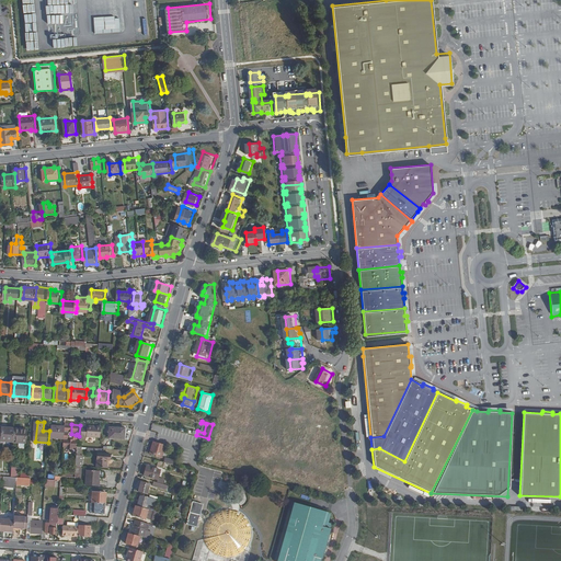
[(67,438),(67,426),(54,425),(54,437),(67,438)]
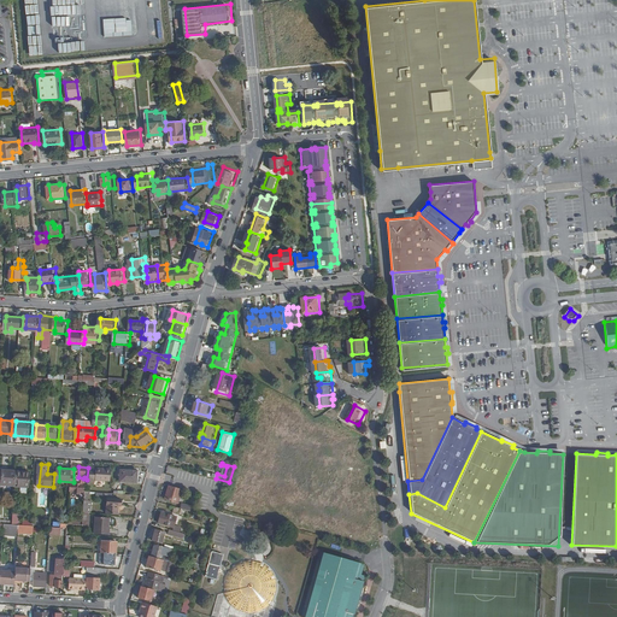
[(113,481),(115,469),(99,468),(99,469),(93,469),(93,480),(113,481)]
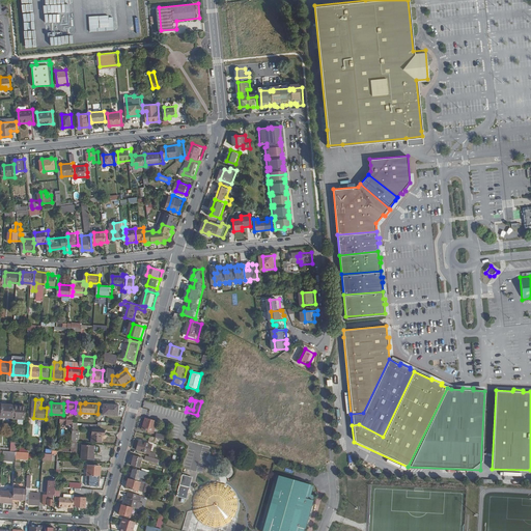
[(16,406),(16,404),(3,403),(3,417),(15,418),(16,406)]
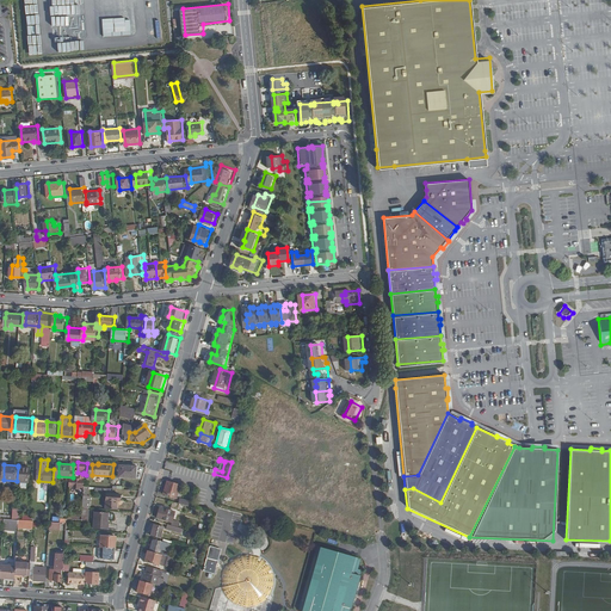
[(140,479),(140,466),(123,464),(122,477),(140,479)]
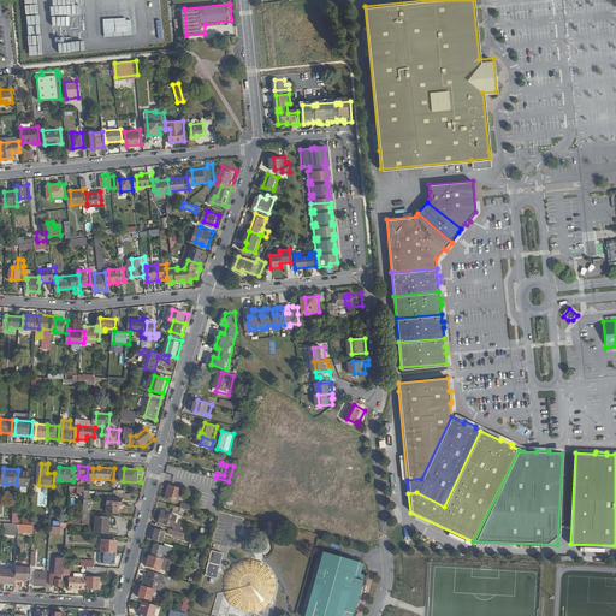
[(31,487),(33,471),(18,471),(17,485),(17,486),(31,487)]
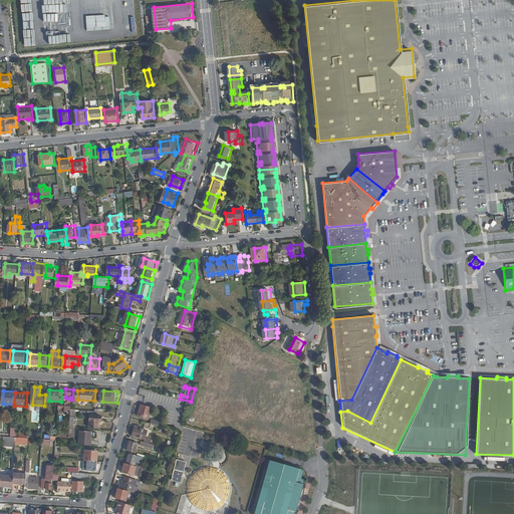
[(151,420),(154,408),(144,405),(141,417),(151,420)]
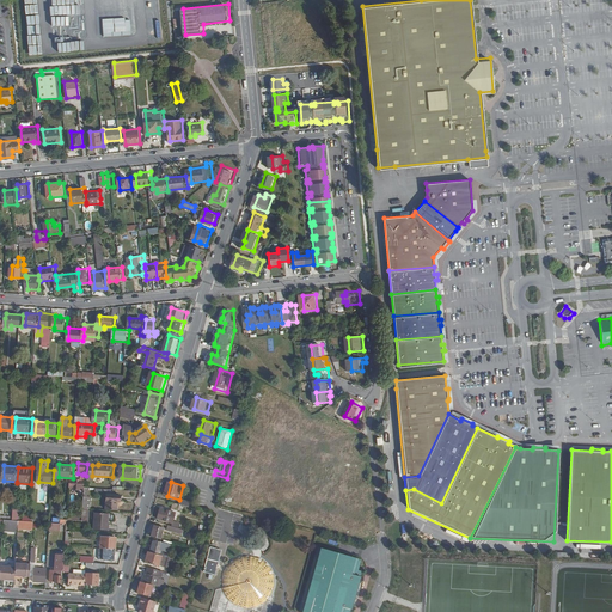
[(120,510),(120,502),(123,502),(123,495),(108,494),(106,509),(120,510)]
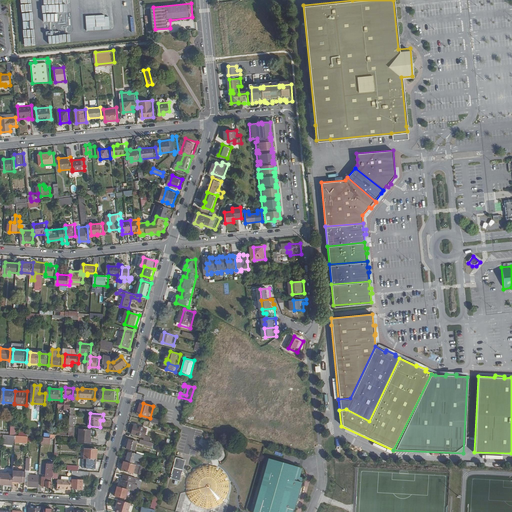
[(74,438),(75,425),(71,425),(71,433),(58,432),(58,437),(74,438)]
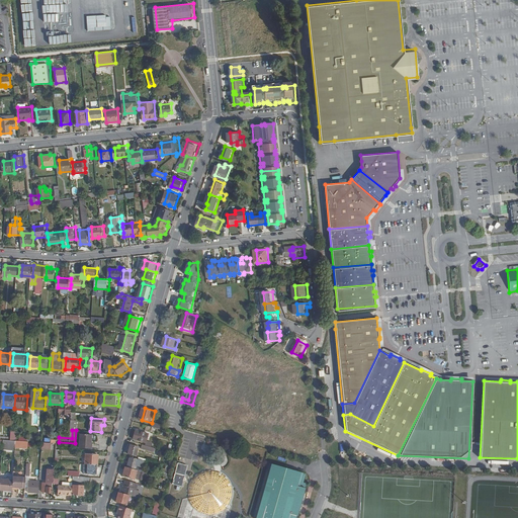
[(149,442),(152,434),(139,430),(137,439),(142,441),(142,440),(149,442)]
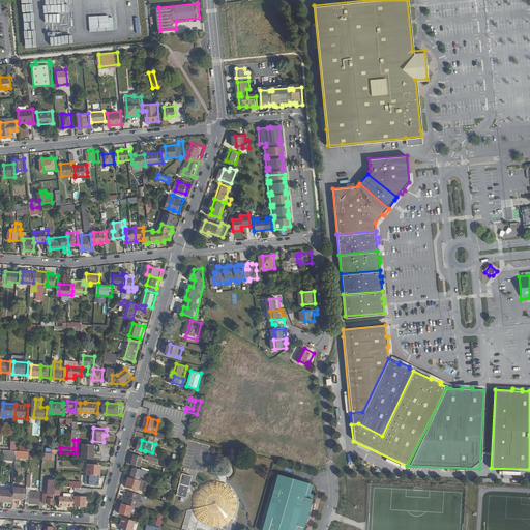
[(95,460),(96,444),(86,443),(85,459),(95,460)]
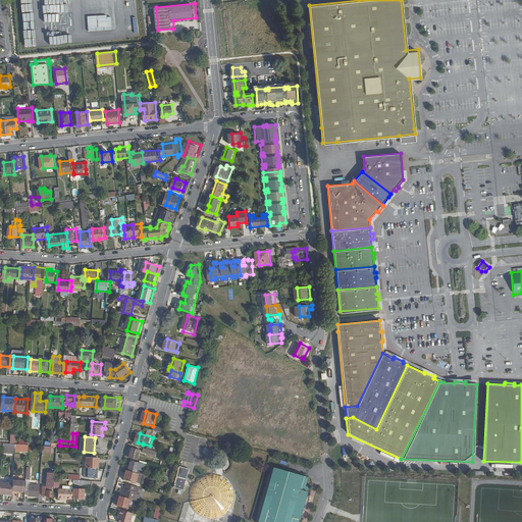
[(140,461),(143,451),(135,448),(132,458),(140,461)]
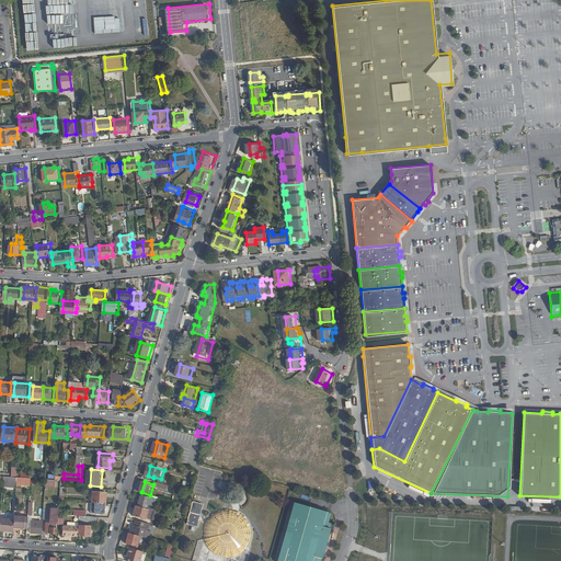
[(109,504),(109,493),(96,492),(95,503),(109,504)]
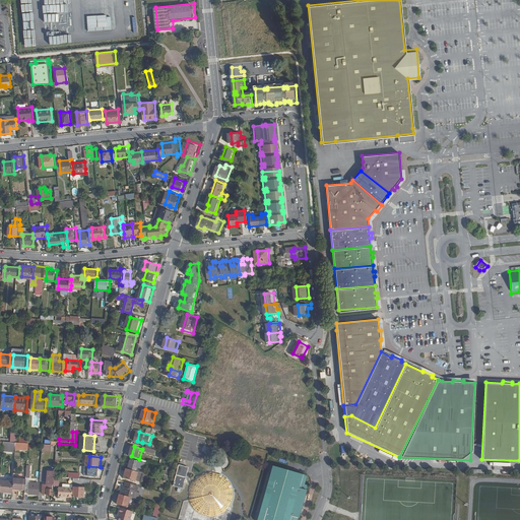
[(139,472),(141,462),(133,460),(130,470),(139,472)]
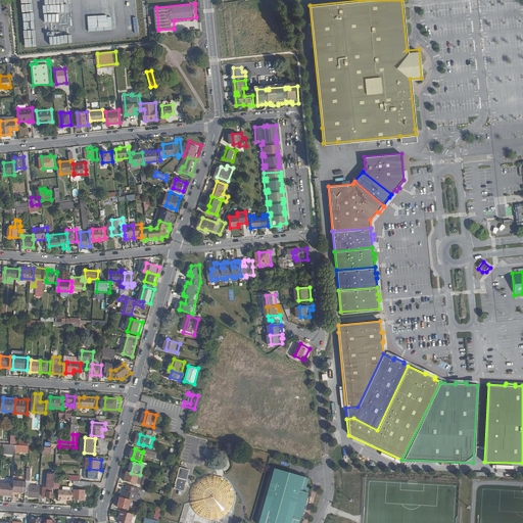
[(184,491),(190,470),(180,467),(174,489),(184,491)]
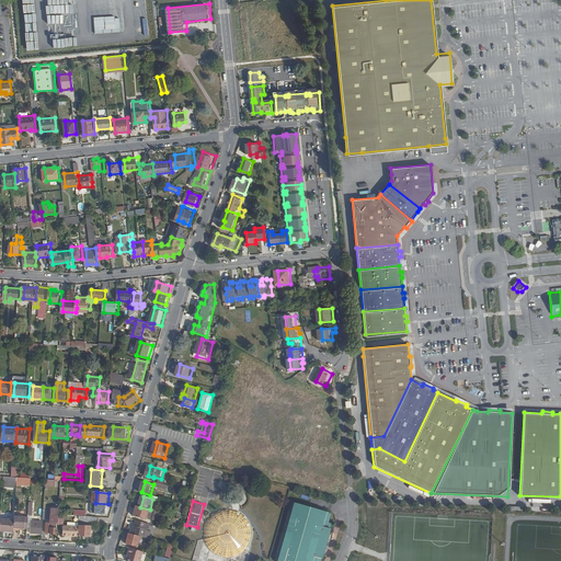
[(332,542),(338,525),(333,523),(336,514),(296,502),(277,560),(325,560),(331,546),(333,547),(334,544),(332,542)]
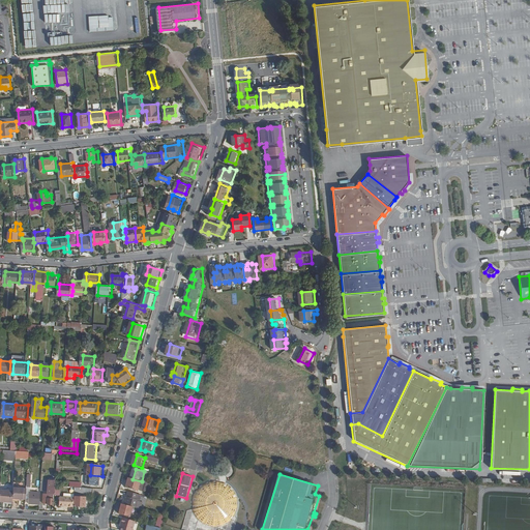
[(101,486),(102,476),(90,475),(89,475),(89,482),(91,482),(91,486),(101,486)]
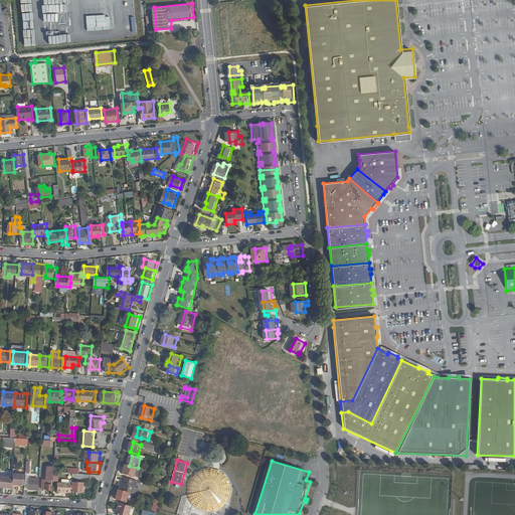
[(167,476),(171,464),(166,463),(162,475),(167,476)]
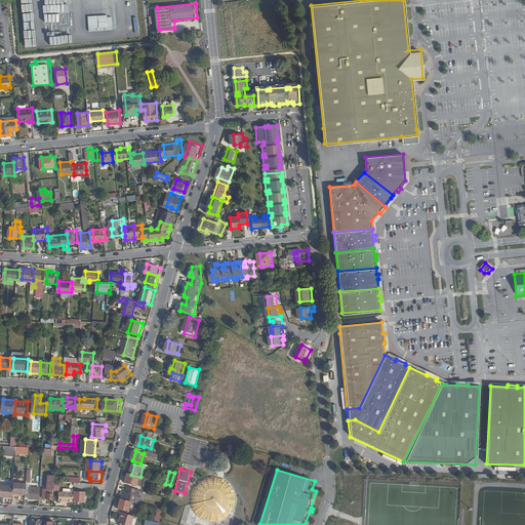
[(139,487),(142,478),(140,477),(131,475),(129,474),(127,484),(139,487)]
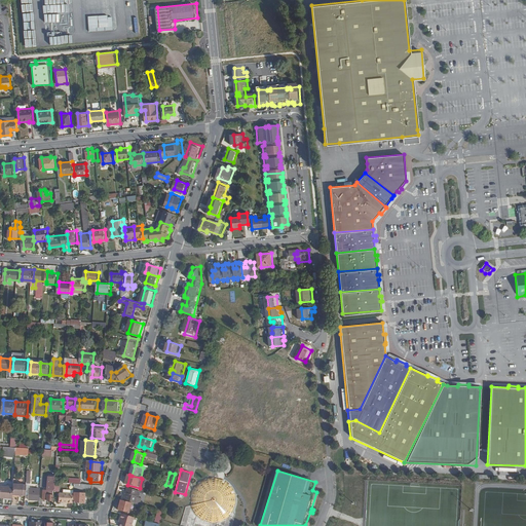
[(235,499),(235,496),(235,493),(234,491),(233,488),(231,486),(229,484),(227,482),(225,480),(223,479),(220,478),(217,477),(215,477),(212,477),(209,477),(205,478),(203,479),(200,480),(198,482),(196,484),(194,486),(193,488),(191,491),(191,493),(190,496),(190,499),(190,502),(191,505),(191,508),(193,511),(194,513),(196,515),(198,517),(200,519),(203,520),(205,521),(209,522),(212,522),(215,522),(217,522),(220,521),(223,520),(225,519),(227,517),(229,515),(231,513),(233,511),(234,508),(235,505),(235,502),(235,499)]
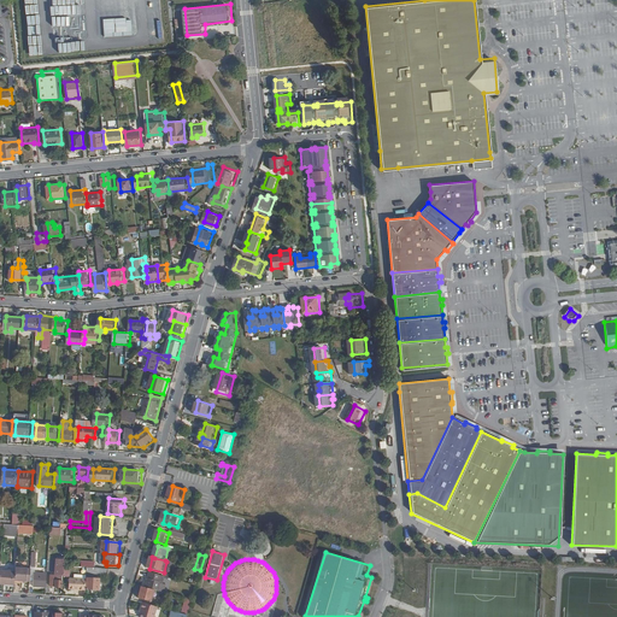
[(33,576),(34,569),(18,568),(18,570),(17,581),(33,581),(33,576)]
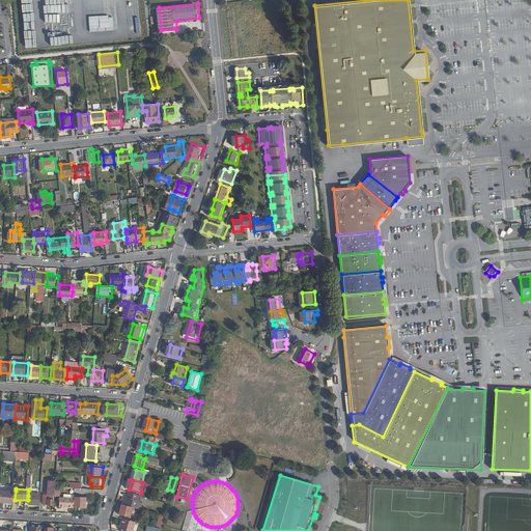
[(15,500),(16,491),(2,490),(2,497),(1,503),(15,504),(15,500)]
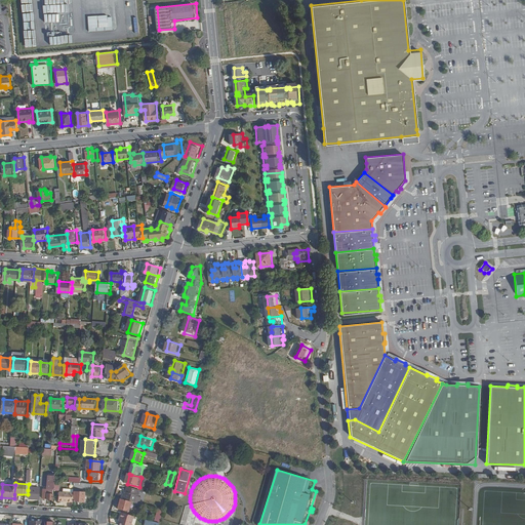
[(42,499),(42,489),(32,488),(32,490),(28,490),(28,494),(31,495),(31,498),(42,499)]
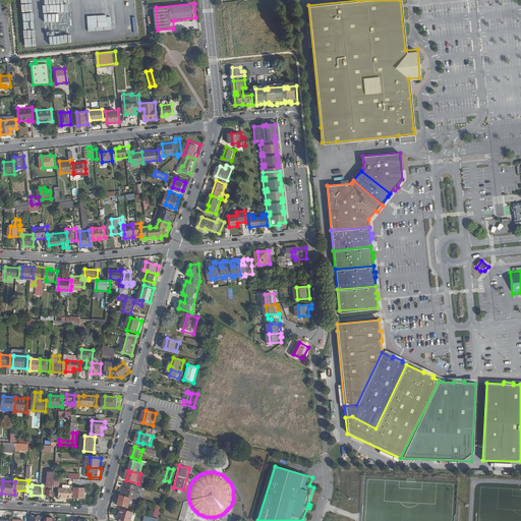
[(136,495),(134,494),(136,486),(128,484),(125,497),(135,500),(136,495)]
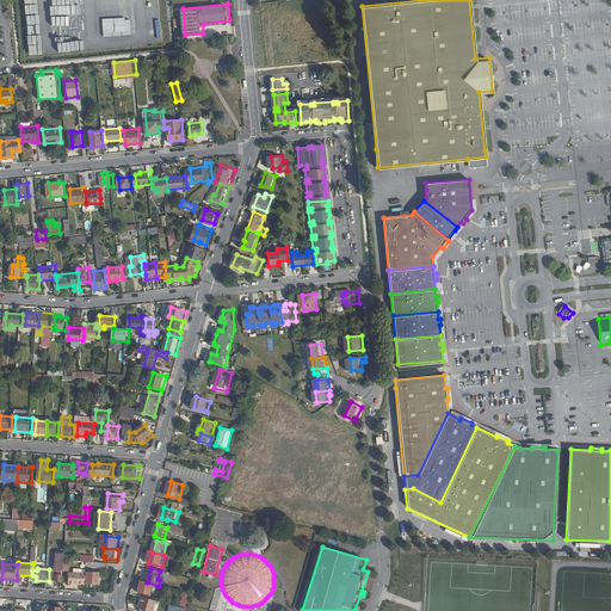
[(63,582),(65,571),(57,569),(53,569),(53,580),(57,580),(57,581),(63,582)]
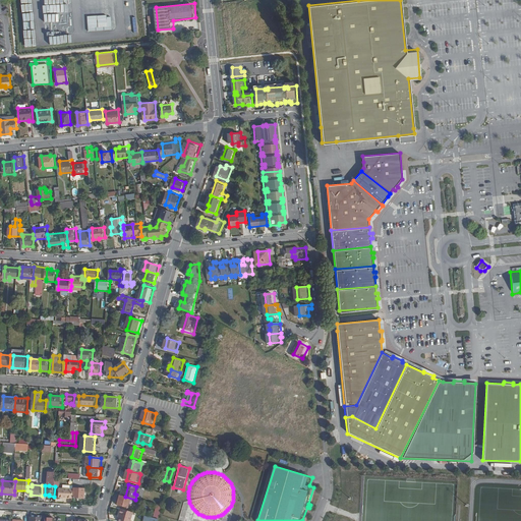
[(74,498),(75,489),(61,488),(61,498),(74,498)]
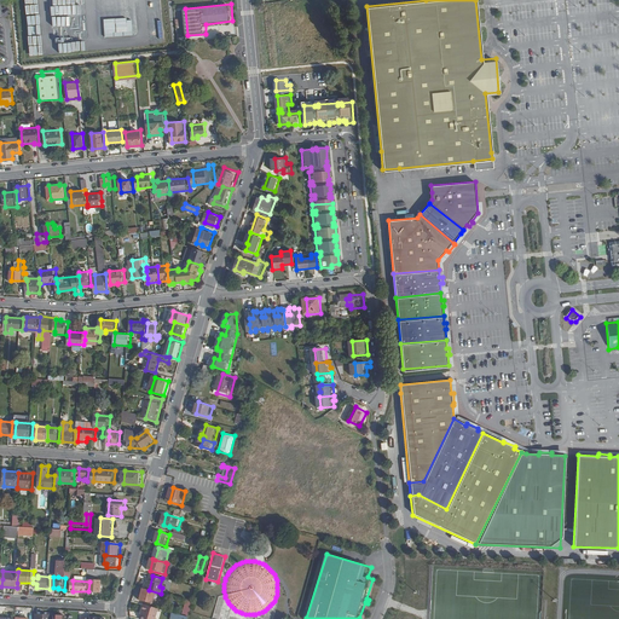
[(102,593),(103,582),(90,580),(90,591),(102,593)]
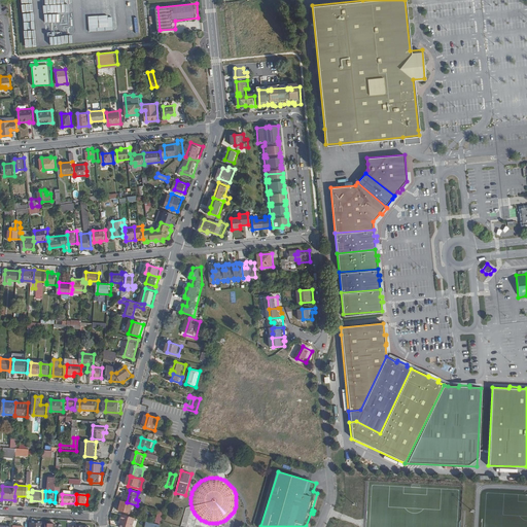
[(132,515),(135,505),(124,501),(120,512),(132,515)]
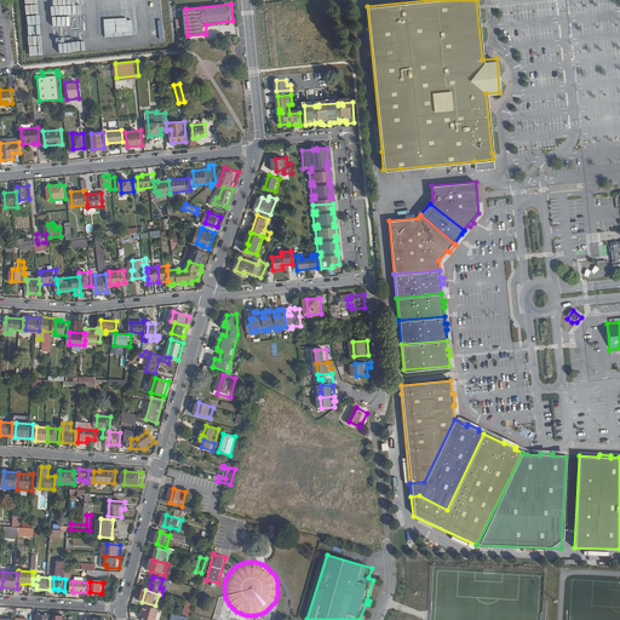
[(185,601),(182,613),(188,615),(191,603),(185,601)]
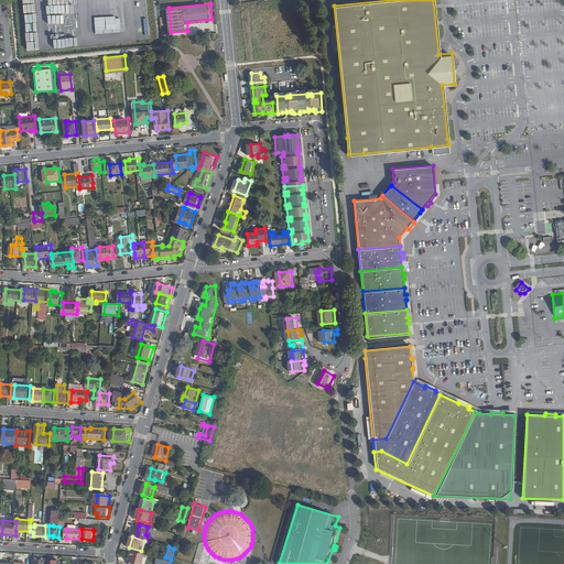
[(144,563),(147,555),(133,552),(132,557),(133,557),(131,563),(144,563)]
